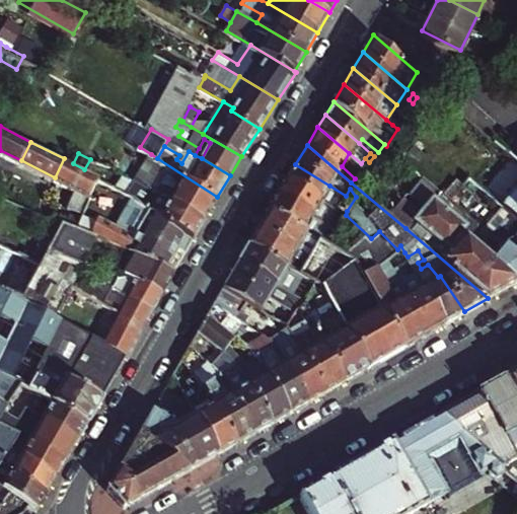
[(161,176),(152,190),(157,193),(158,191),(205,219),(217,197),(157,158),(151,154),(144,165),(161,176)]
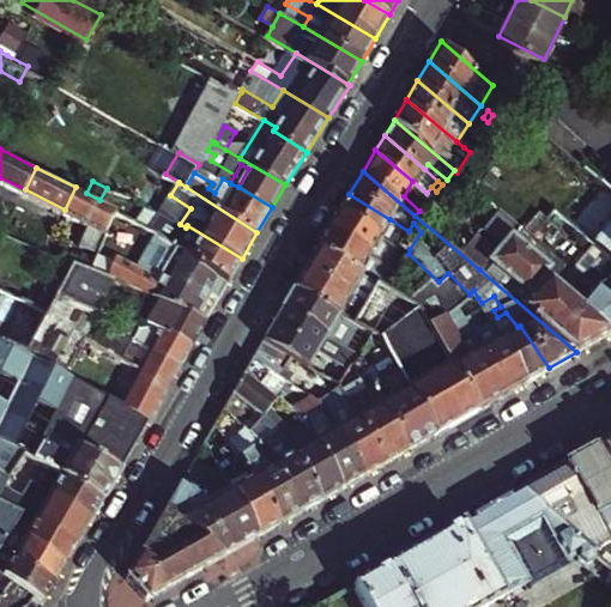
[(552,206),(603,249),(610,255),(610,220),(609,218),(570,184),(552,206)]
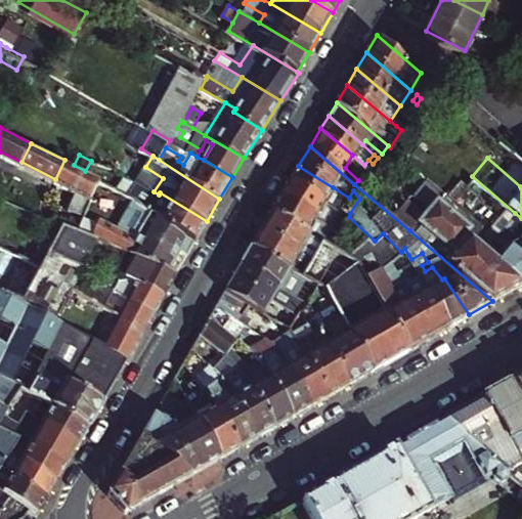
[(69,205),(84,212),(100,178),(85,171),(74,165),(64,160),(55,179),(77,189),(69,205)]
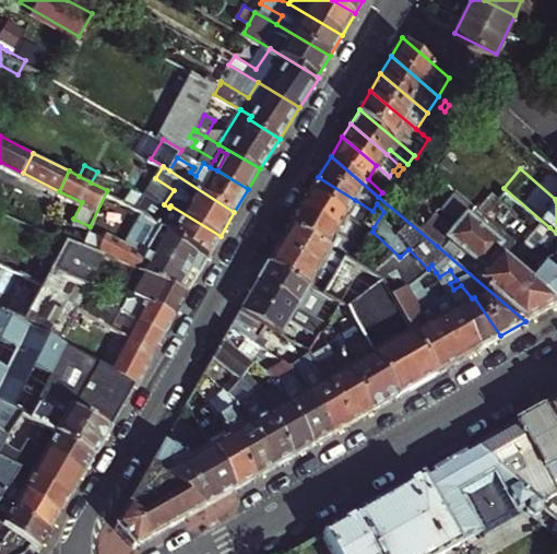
[(389,176),(393,180),(398,175),(393,171),(389,176)]
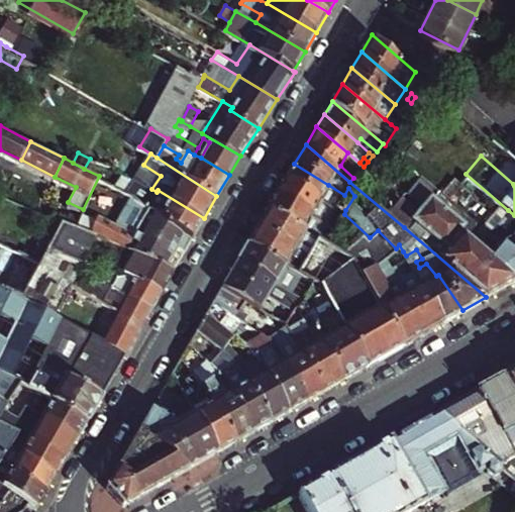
[(90,159),(84,169),(99,176),(108,181),(116,166),(90,159)]
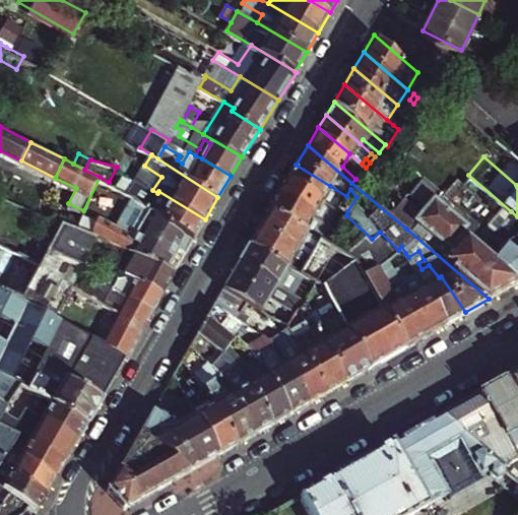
[(330,186),(296,165),(288,177),(322,197),(330,186)]
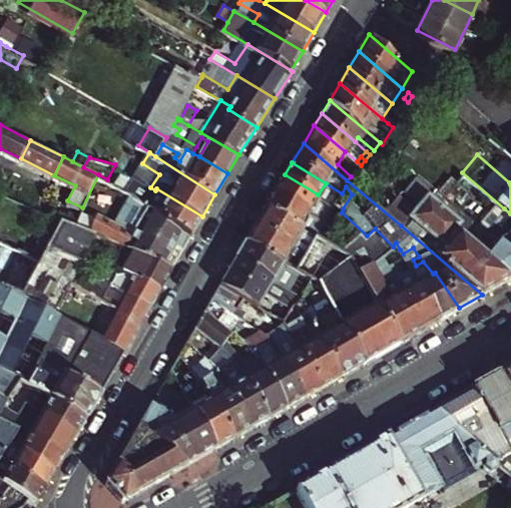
[(285,174),(276,189),(309,209),(318,194),(285,174)]
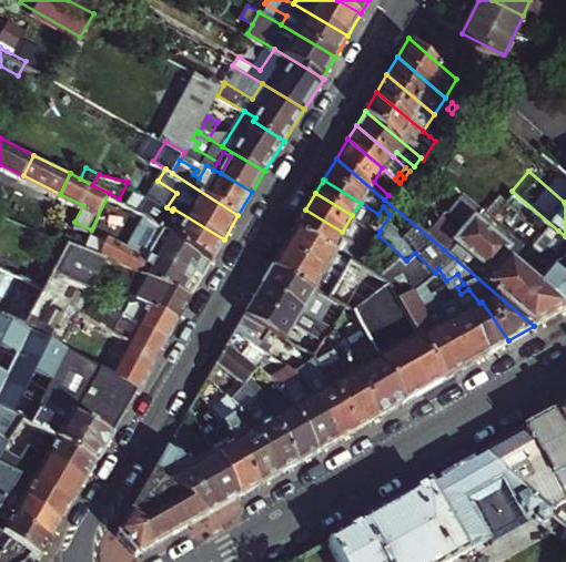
[(517,266),(526,255),(519,249),(524,244),(513,235),(489,215),(463,193),(447,212),(465,225),(444,249),(534,326),(565,308),(565,306),(517,266)]
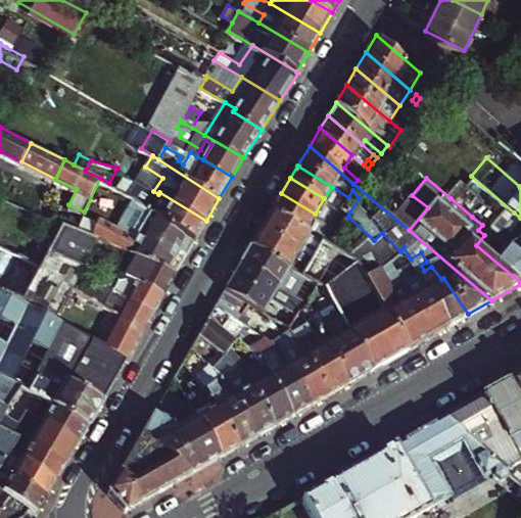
[(0,197),(3,198),(10,183),(0,179),(0,197)]
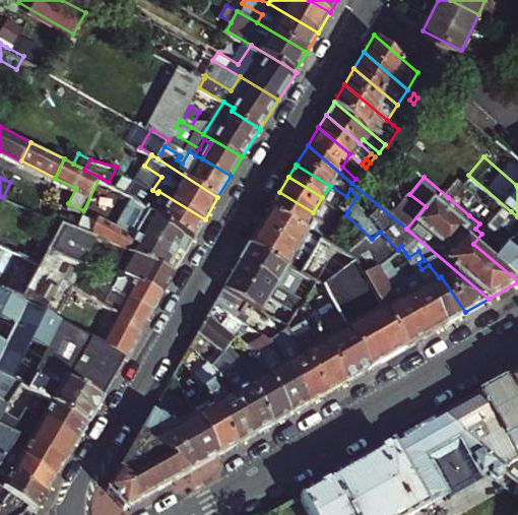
[(157,193),(152,190),(140,182),(130,192),(134,194),(171,219),(169,222),(187,233),(194,238),(205,219),(158,191),(157,193)]
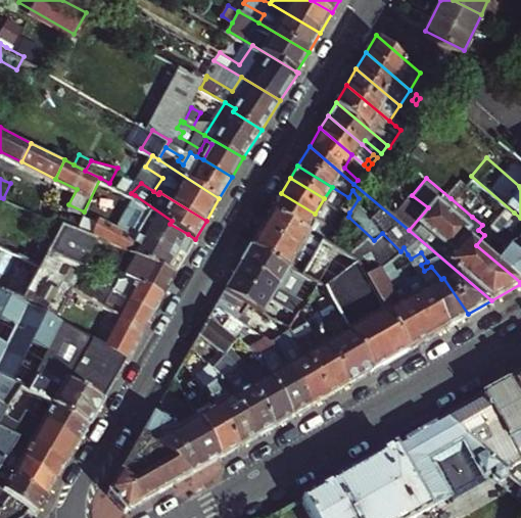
[(352,190),(348,197),(342,205),(349,213),(359,198),(352,190)]
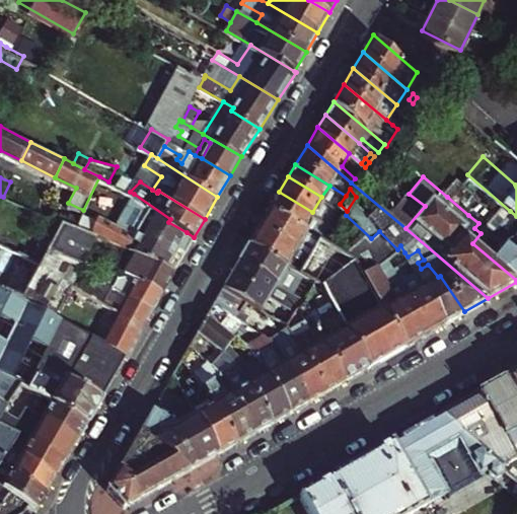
[(312,212),(279,192),(271,206),(304,227),(312,212)]
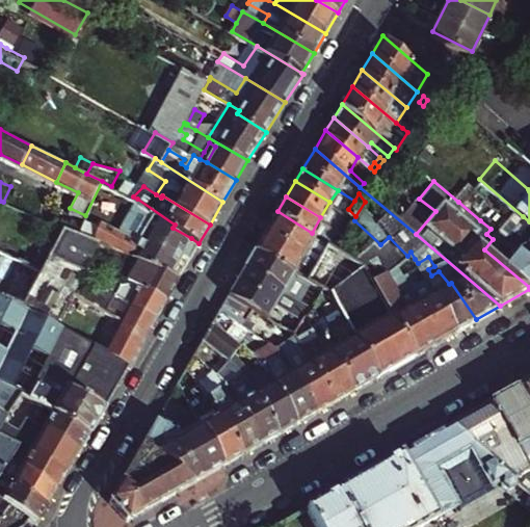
[(114,244),(152,261),(174,270),(183,253),(191,256),(199,243),(191,238),(173,228),(175,225),(137,199),(133,207),(139,210),(135,220),(147,227),(140,238),(122,230),(114,244)]
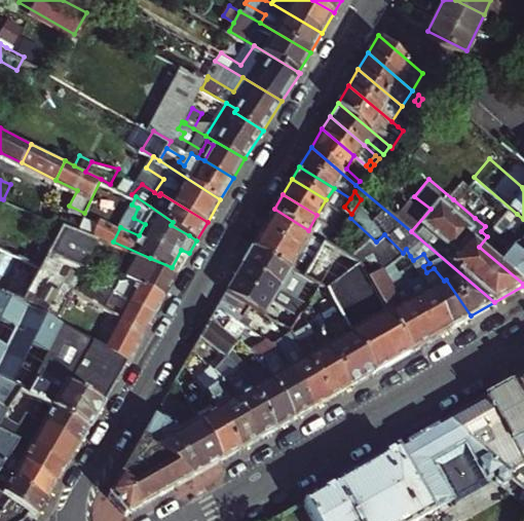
[(326,199),(316,215),(328,222),(333,225),(342,210),(326,199)]
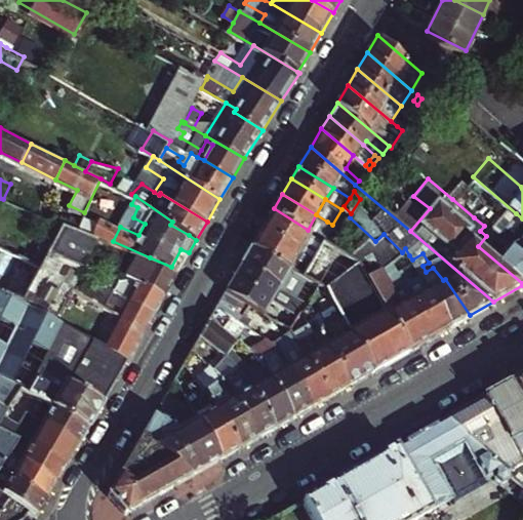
[(308,230),(274,208),(263,227),(302,249),(305,243),(314,248),(310,254),(314,257),(324,240),(308,230)]
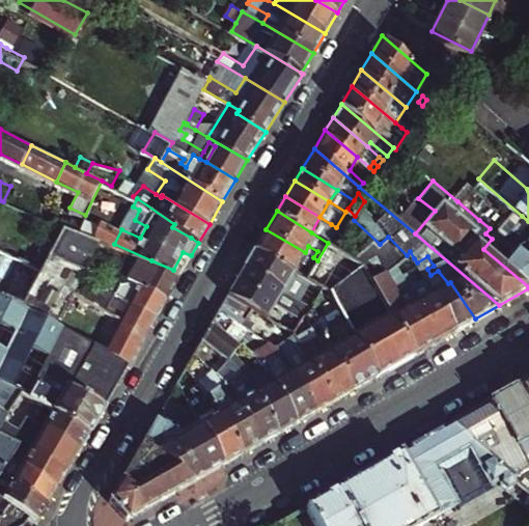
[(528,221),(522,216),(508,227),(488,211),(479,220),(490,228),(496,233),(519,253),(528,260),(528,221)]
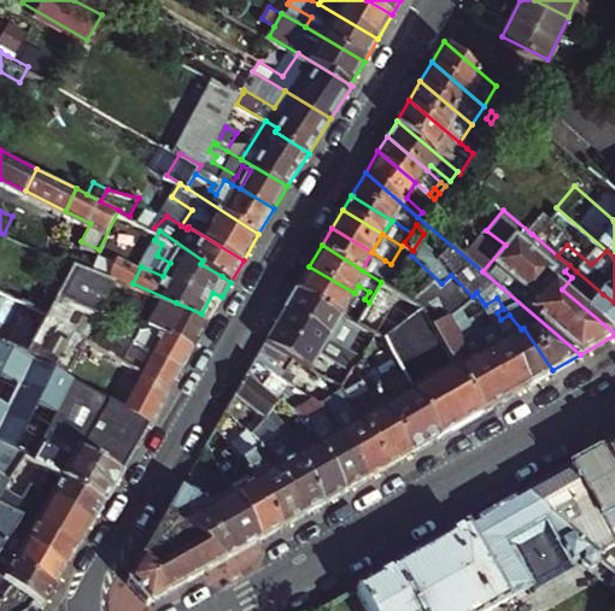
[(77,263),(51,313),(28,356),(65,376),(70,366),(85,339),(98,313),(113,319),(132,285),(77,263)]
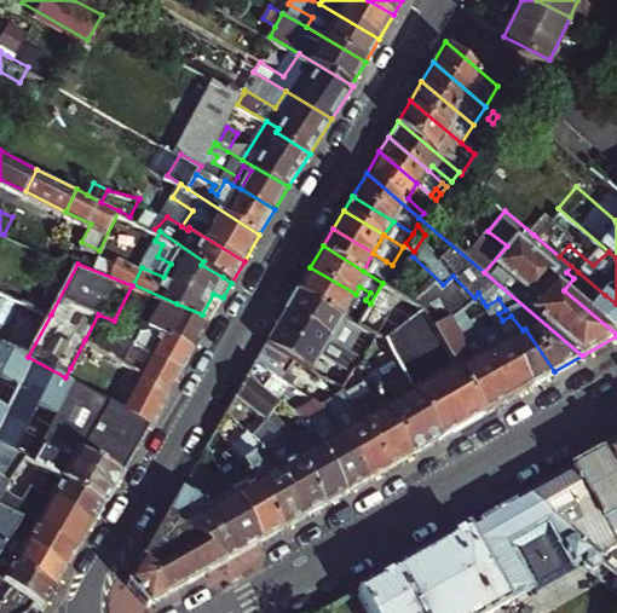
[(578,272),(571,266),(566,272),(574,278),(578,272)]
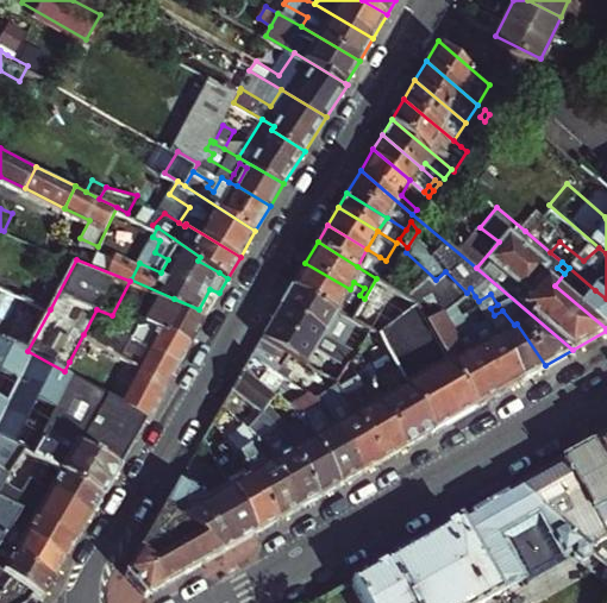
[(350,289),(305,263),(293,282),(352,319),(364,299),(360,295),(350,289)]
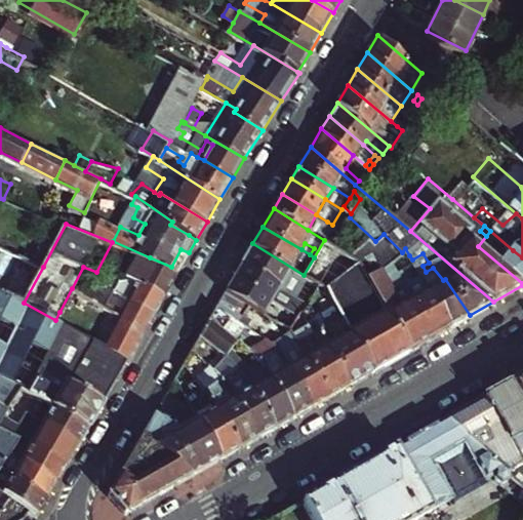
[(375,241),(356,258),(361,263),(410,349),(435,334),(402,278),(392,262),(402,252),(384,234),(375,241)]
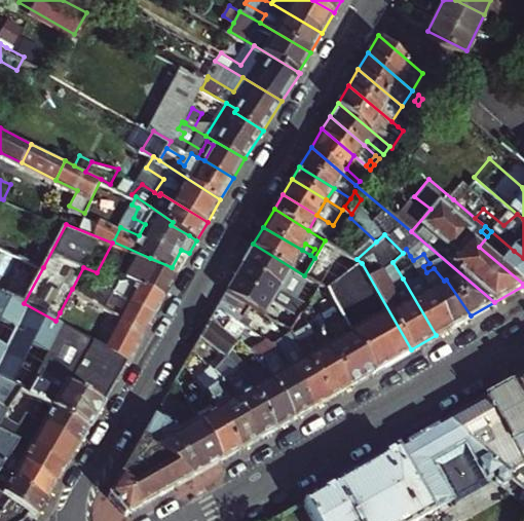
[(510,256),(487,236),(479,247),(523,284),(523,258),(514,251),(510,256)]
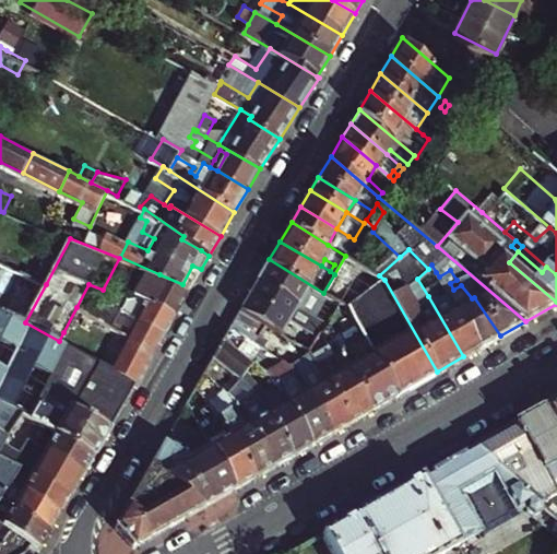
[(323,293),(339,302),(348,307),(398,393),(437,372),(384,280),(379,275),(355,261),(345,256),(334,274),(323,293)]
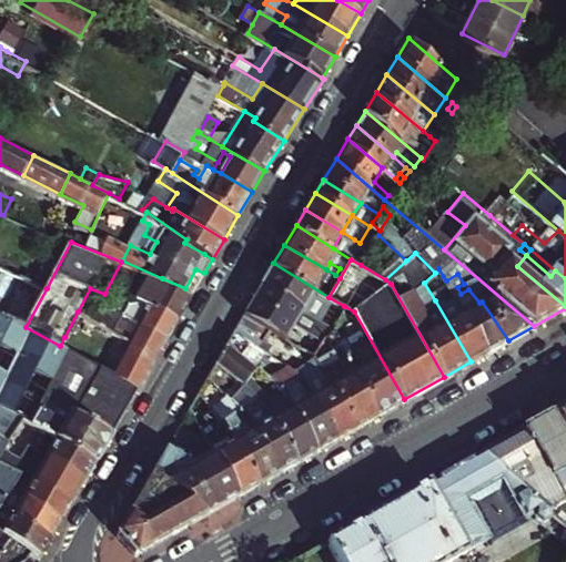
[(262,283),(304,307),(309,299),(337,316),(344,306),(329,297),(273,263),(262,283)]
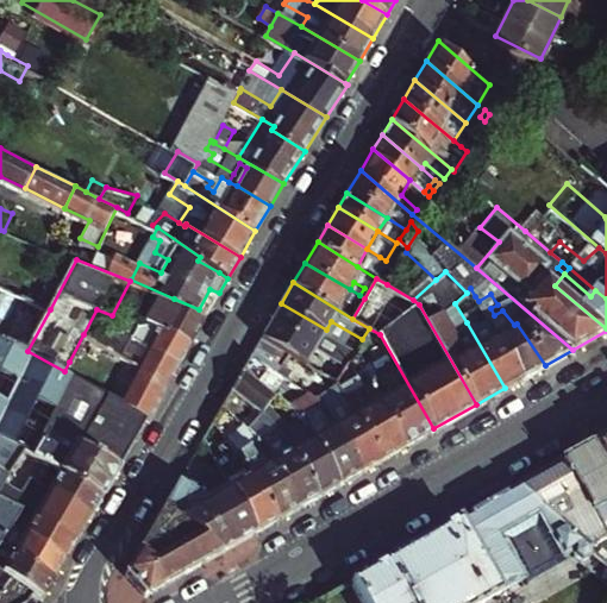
[(162,322),(193,339),(207,313),(199,309),(174,299),(162,322)]
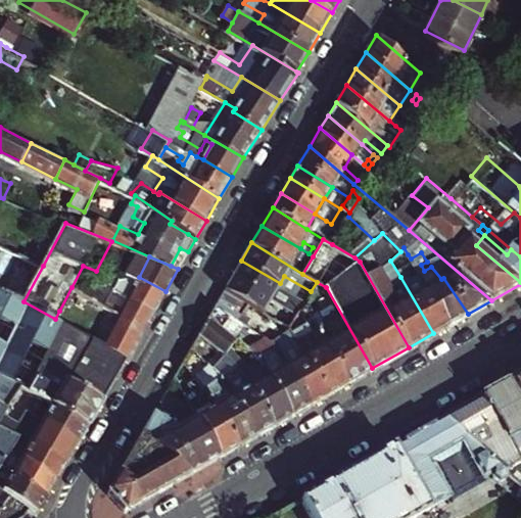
[(233,274),(271,296),(282,302),(286,296),(295,301),(291,309),(298,313),(300,308),(305,299),(280,283),(241,261),(233,274)]
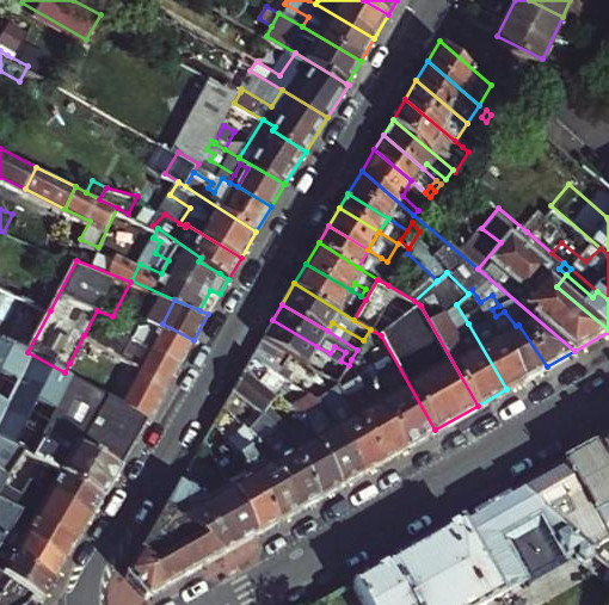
[(492,309),(486,313),(499,334),(500,334),(526,378),(547,366),(518,325),(516,326),(504,312),(496,316),(492,309)]
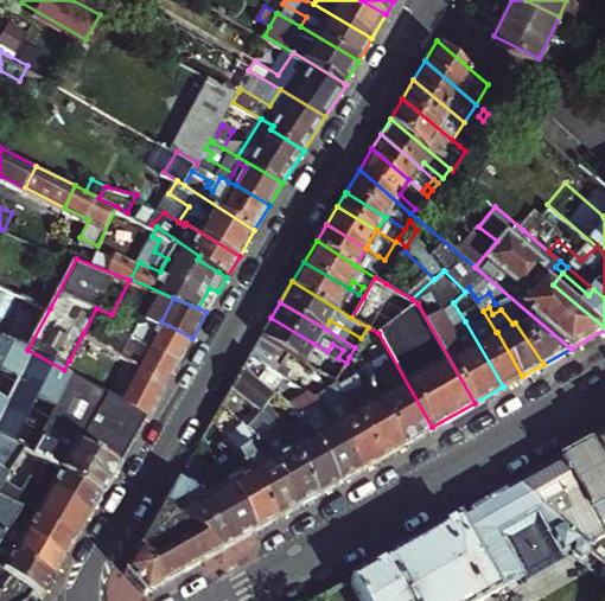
[(483,311),(465,321),(503,387),(522,376),(497,332),(496,332),(483,311)]
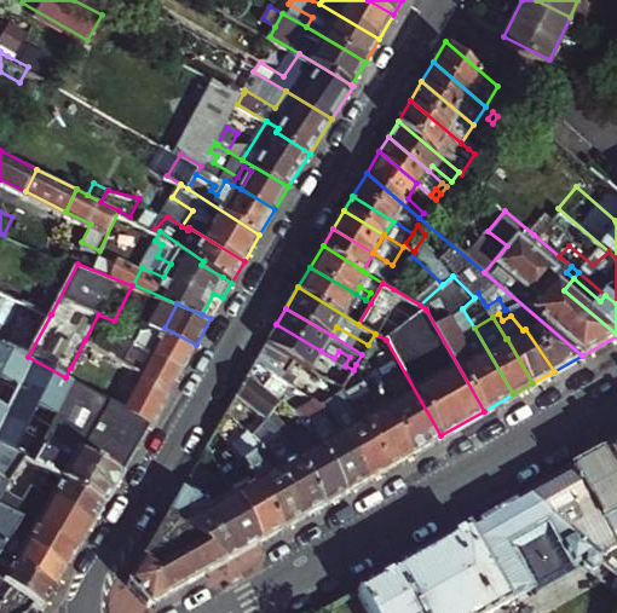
[(311,368),(321,351),(276,324),(266,340),(311,368)]
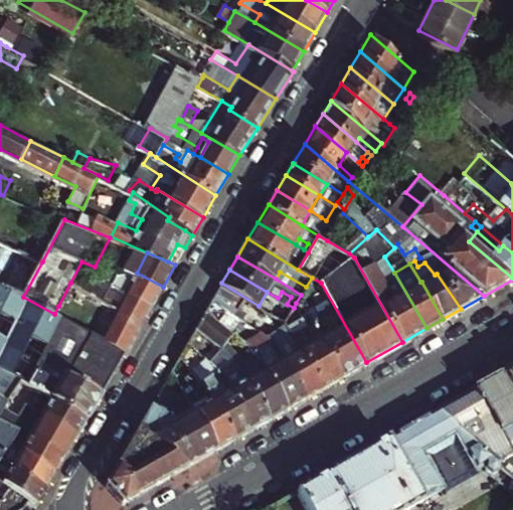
[(129,289),(137,273),(132,271),(119,273),(114,282),(129,289)]
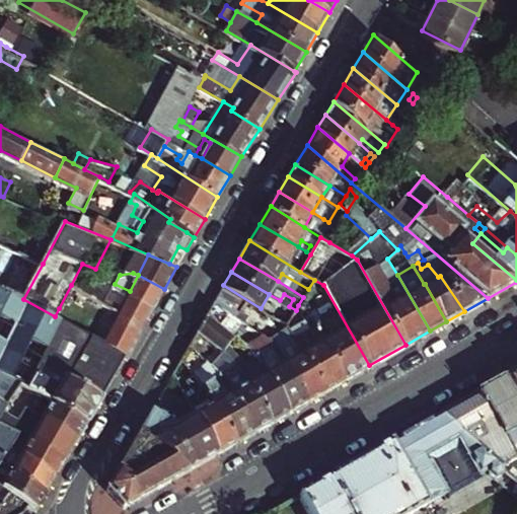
[(130,291),(128,294),(154,308),(164,289),(138,275),(130,291)]
